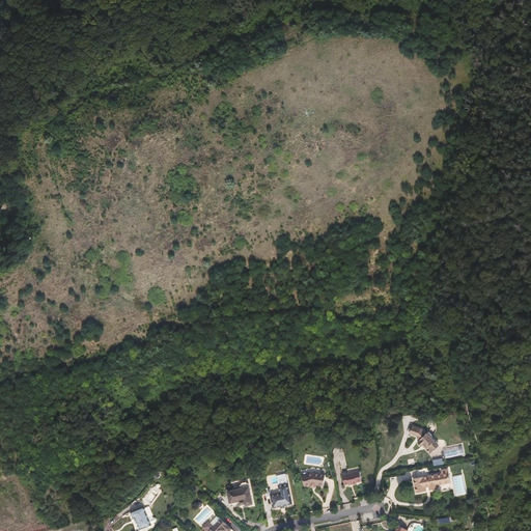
[(437,447),(432,442),(434,442),(426,434),(424,436),(420,429),(410,426),(408,435),(414,437),(418,441),(416,443),(419,447),(420,446),(422,445),(424,449),(424,450),(427,453),(429,453),(437,447)]
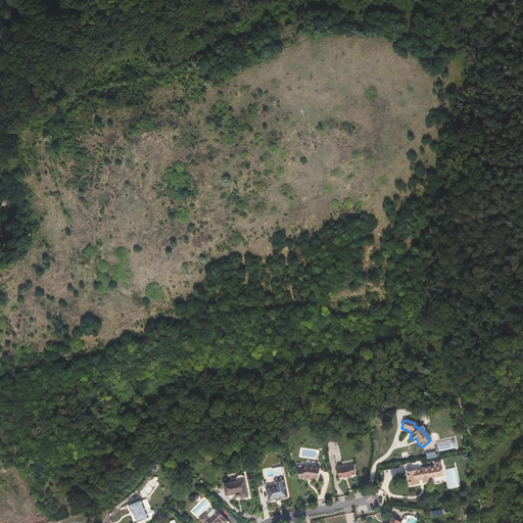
[(444,475),(442,462),(435,463),(435,466),(422,469),(412,471),(409,471),(411,485),(421,483),(420,479),(420,477),(423,477),(424,478),(424,482),(432,481),(431,478),(444,475)]
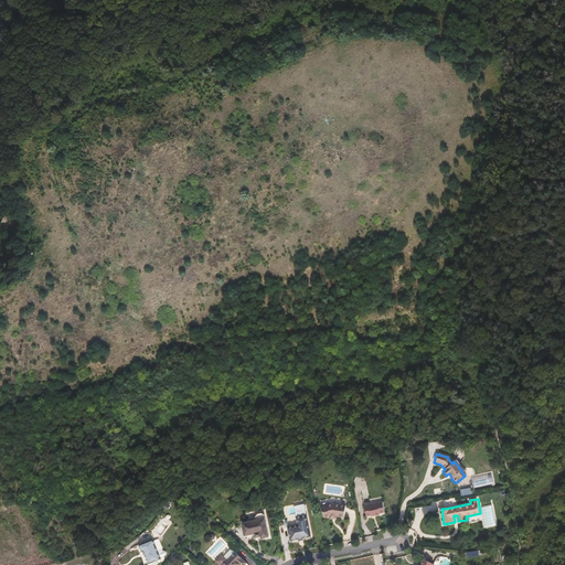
[(349,514),(350,502),(334,501),(329,502),(329,504),(322,505),(324,516),(332,514),(333,514),(340,514),(340,513),(349,514)]
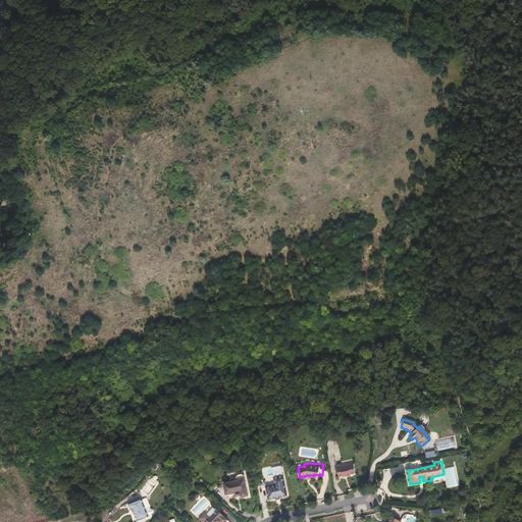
[(357,477),(355,468),(338,471),(341,481),(344,480),(347,480),(348,481),(353,480),(352,478),(357,477)]
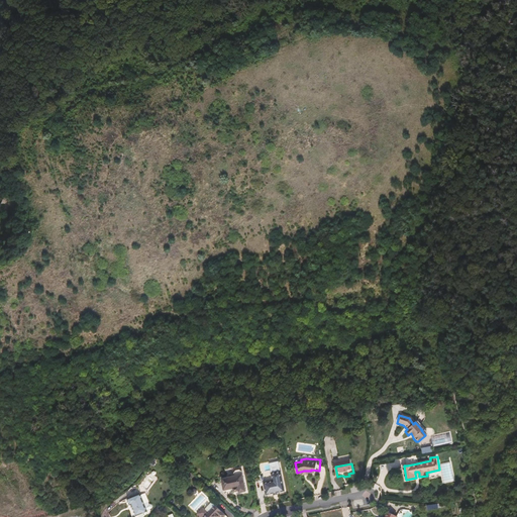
[(247,491),(243,471),(241,470),(237,470),(235,473),(236,476),(223,478),(225,490),(234,488),(234,489),(237,489),(239,488),(240,491),(240,493),(247,491)]
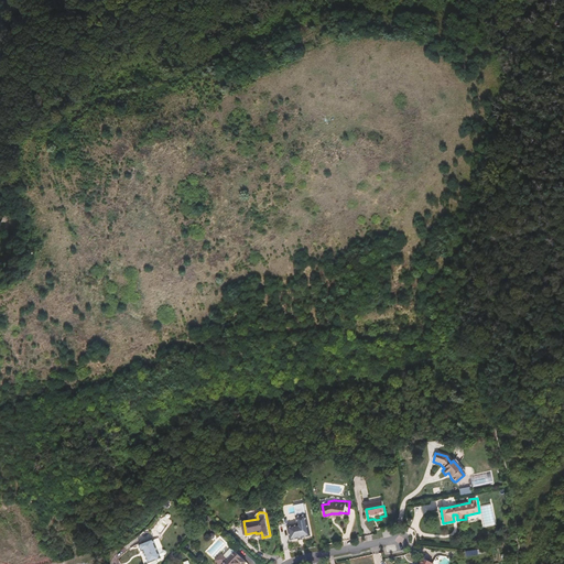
[(312,534),(307,513),(296,516),(299,523),(289,524),(291,539),(300,537),(303,537),(312,534)]
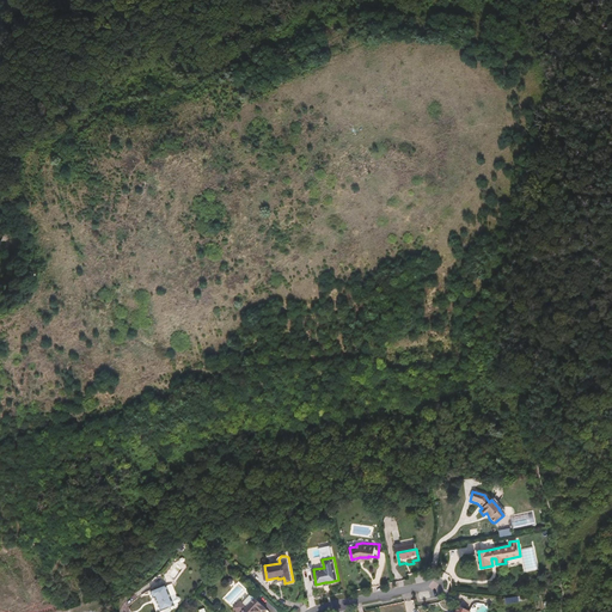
[(182,595),(182,594),(181,593),(178,593),(177,591),(172,592),(166,581),(152,588),(155,595),(158,594),(158,597),(160,599),(164,607),(177,600),(176,599),(181,597),(182,595)]
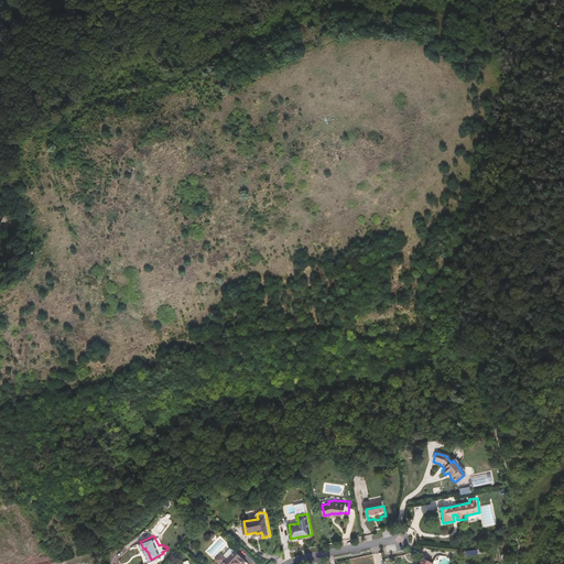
[(246,563),(248,563),(236,551),(228,560),(223,554),(216,560),(220,563),(246,563)]
